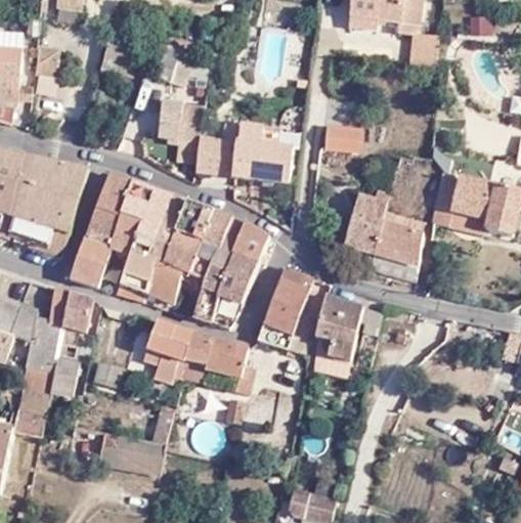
[(416,32),(415,31),(418,0),(348,0),(346,24),(373,28),(374,17),(396,20),(395,30),(413,32),(416,32)]
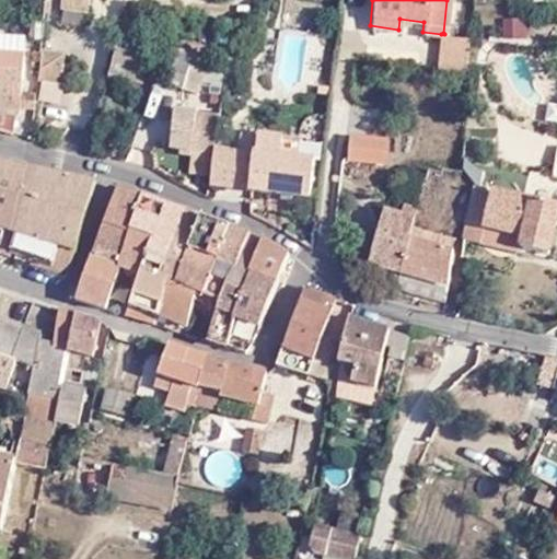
[(498,14),(498,38),(524,38),(524,14),(498,14)]
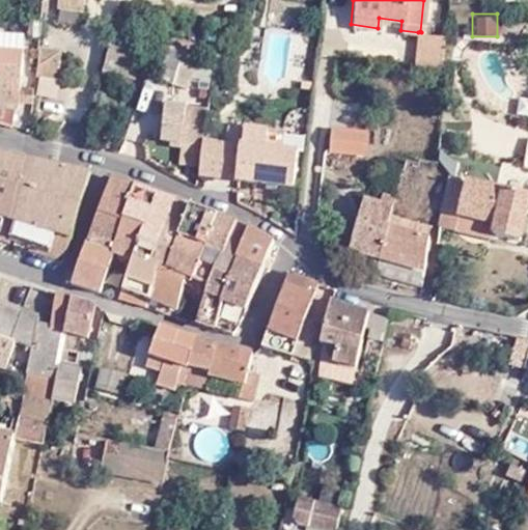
[(441,65),(444,33),(420,31),(421,32),(418,32),(415,62),(441,65)]
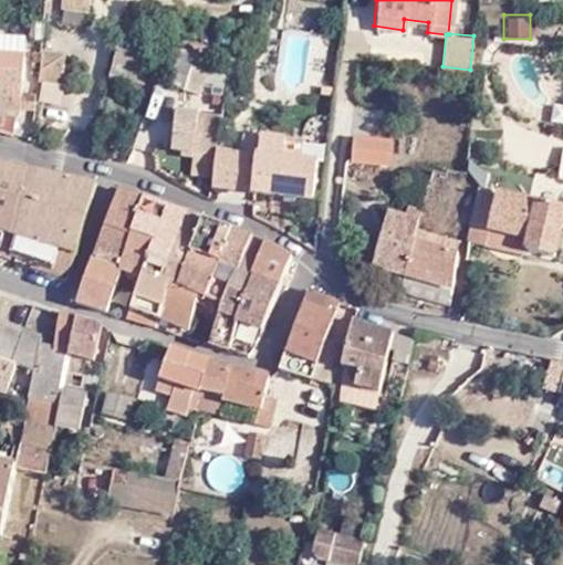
[(0,59),(21,61),(22,43),(0,41),(0,59)]
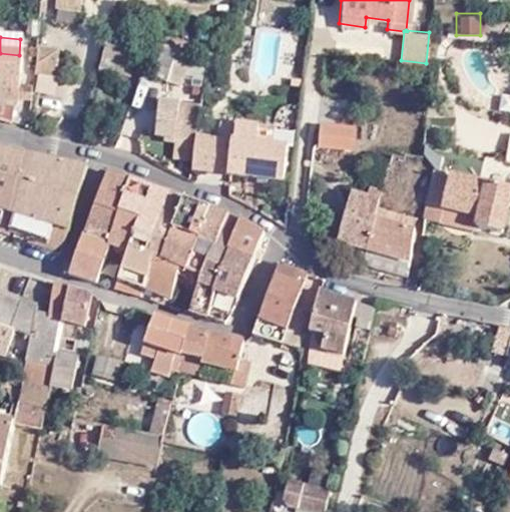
[(151,41),(142,70),(163,76),(172,47),(151,41)]
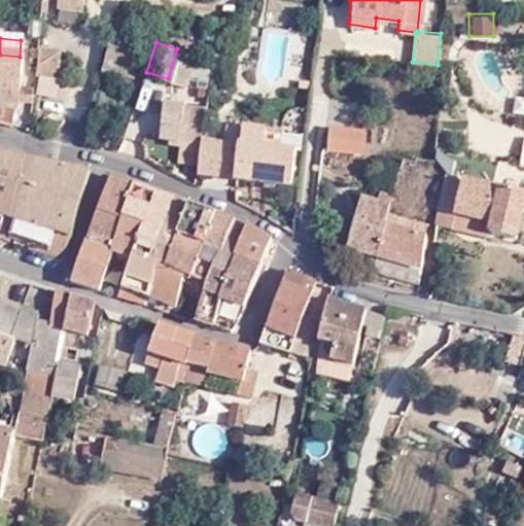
[(54,75),(58,46),(36,45),(33,74),(54,75)]
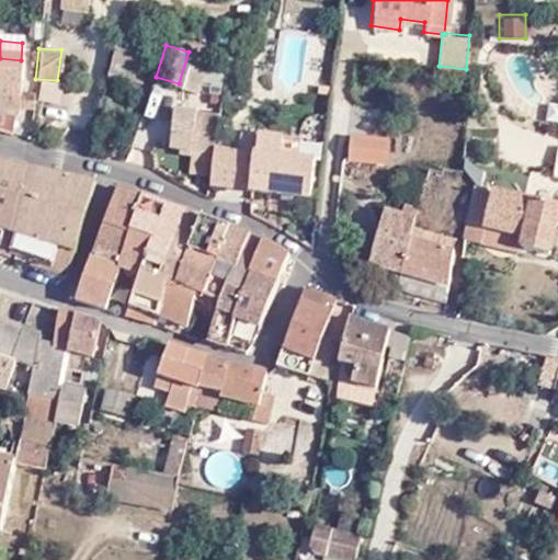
[(0,114),(19,116),(23,60),(21,60),(0,58),(0,114)]
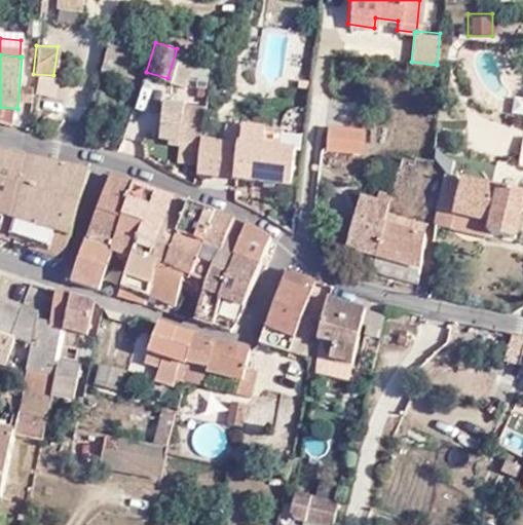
[(180,145),(196,148),(198,139),(202,108),(163,103),(160,126),(182,129),(181,143),(180,145)]
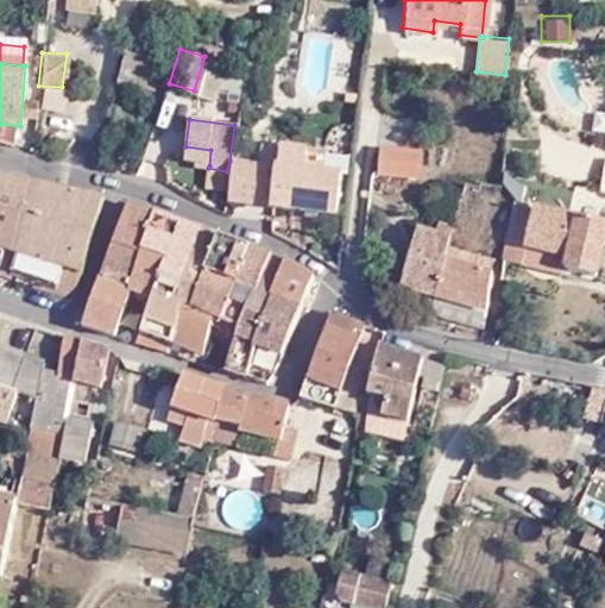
[(210,150),(186,146),(183,162),(209,165),(210,150)]
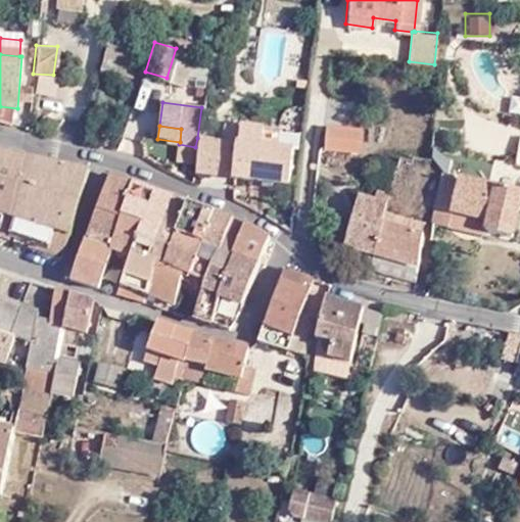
[(358,133),(326,131),(324,147),(356,150),(358,133)]
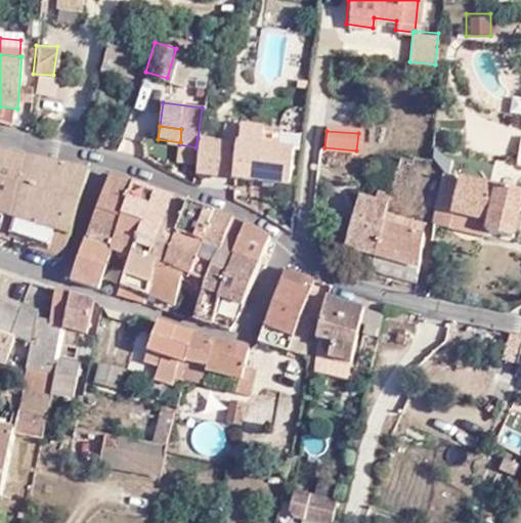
[(198,138),(196,147),(193,173),(288,183),(291,149),(198,138)]
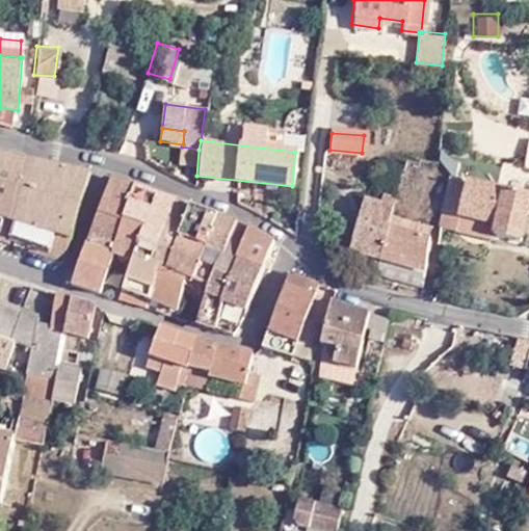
[(10,219),(24,159),(6,156),(0,155),(0,229),(8,232),(6,237),(10,239),(16,221),(10,219)]
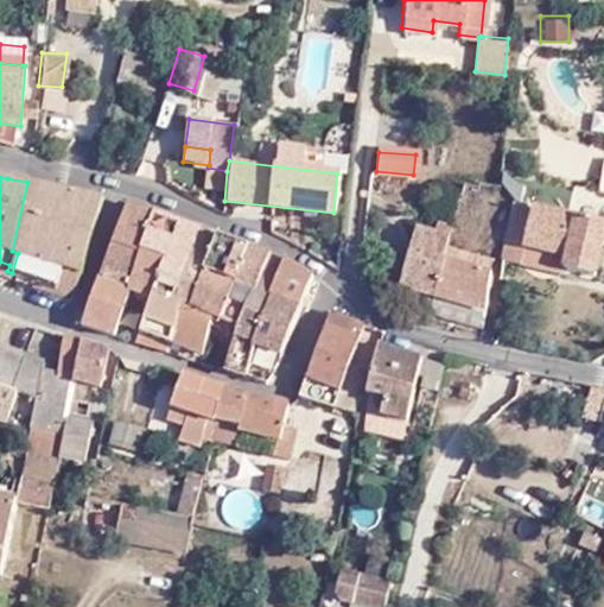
[(99,196),(27,182),(12,251),(18,253),(12,273),(32,278),(30,286),(50,291),(58,289),(76,277),(99,196)]
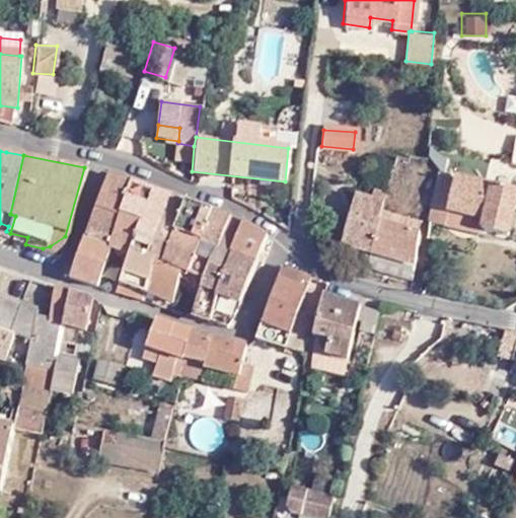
[(363,190),(375,194),(383,196),(391,165),(371,159),(363,190)]
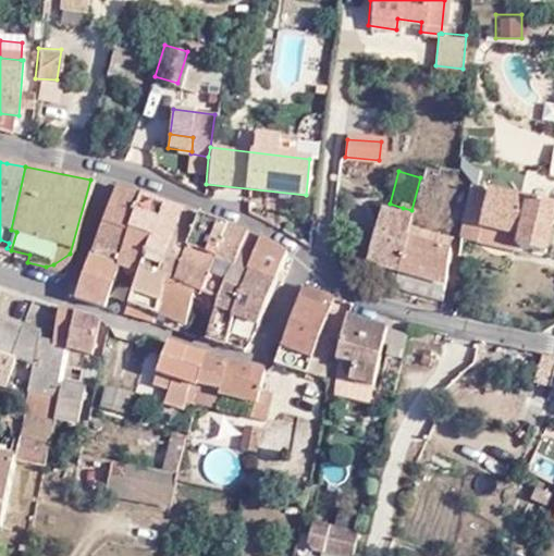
[(111,188),(100,218),(128,227),(138,193),(110,184),(109,187),(111,188)]
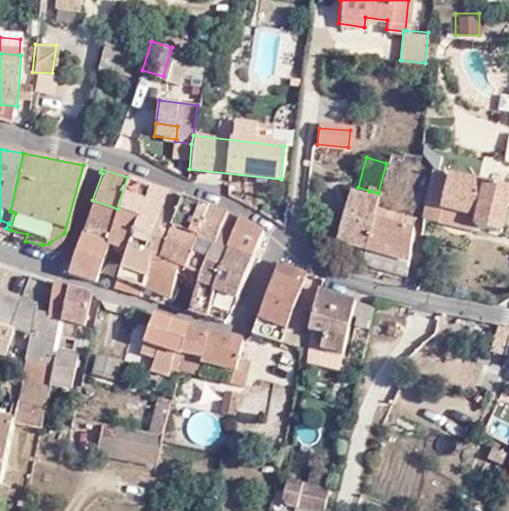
[(433,171),(422,216),(436,220),(440,206),(474,215),(472,224),(499,231),(508,189),(433,171)]
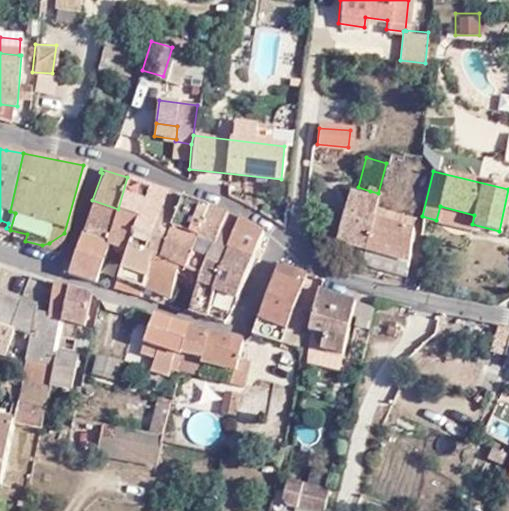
[(127,177),(118,209),(138,216),(148,184),(127,177)]
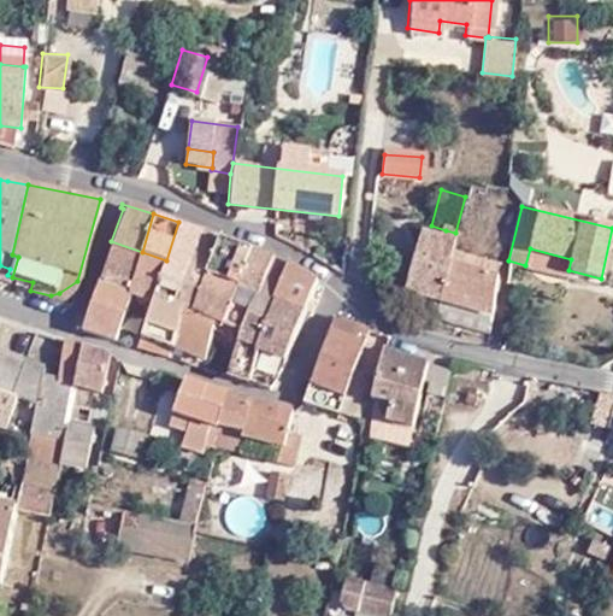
[(178,222),(166,260),(154,300),(177,309),(200,229),(178,222)]
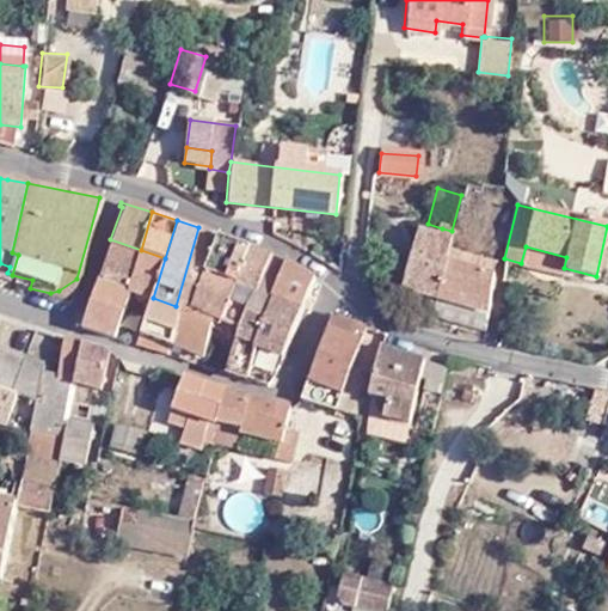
[(216,233),(198,227),(176,306),(182,307),(194,312),(206,275),(216,233)]
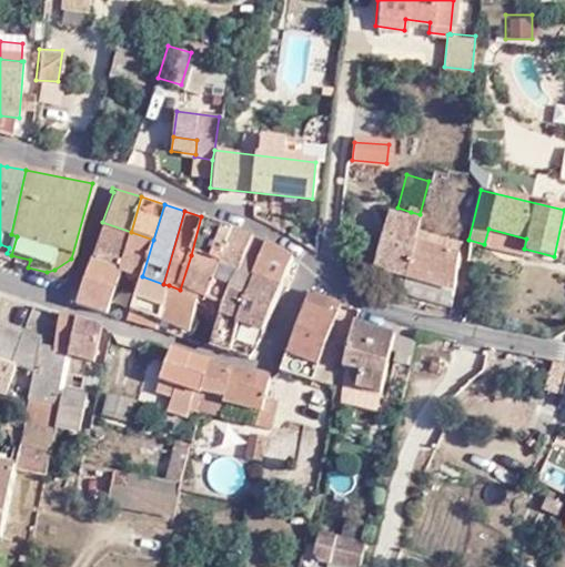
[(387,214),(373,266),(404,275),(413,242),(412,242),(420,214),(411,212),(407,220),(387,214)]
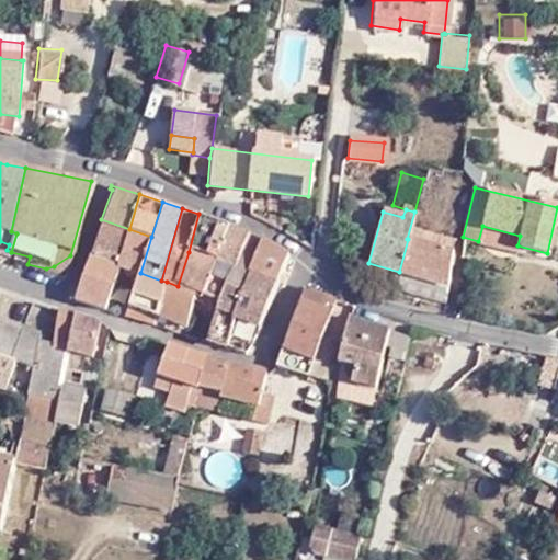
[(228,225),(198,214),(189,252),(216,261),(228,225)]
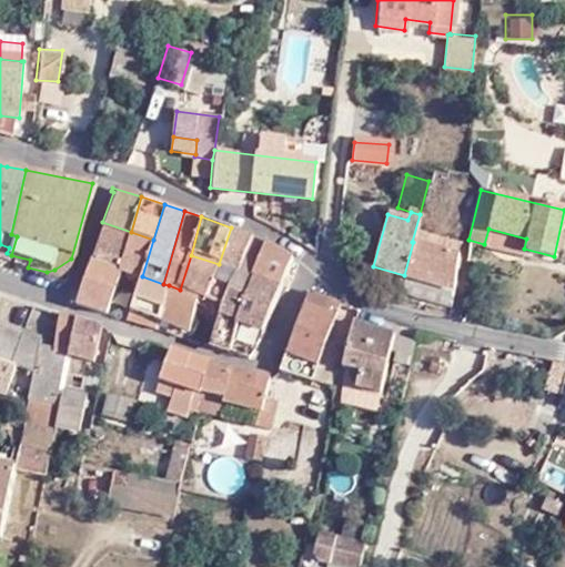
[(131,232),(102,222),(90,257),(89,256),(73,302),(104,312),(120,271),(140,279),(142,276),(153,240),(131,232)]
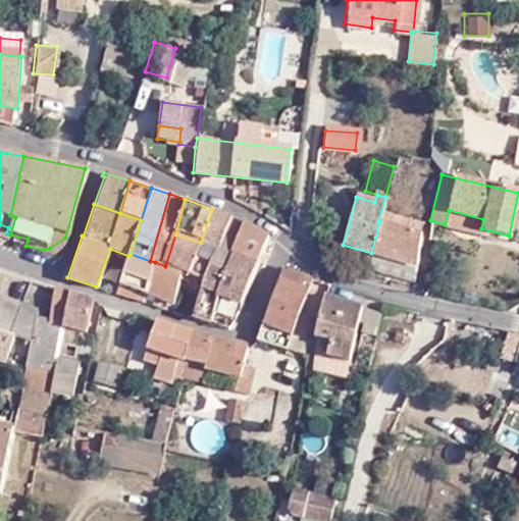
[(229,217),(212,209),(201,243),(214,248),(229,217)]
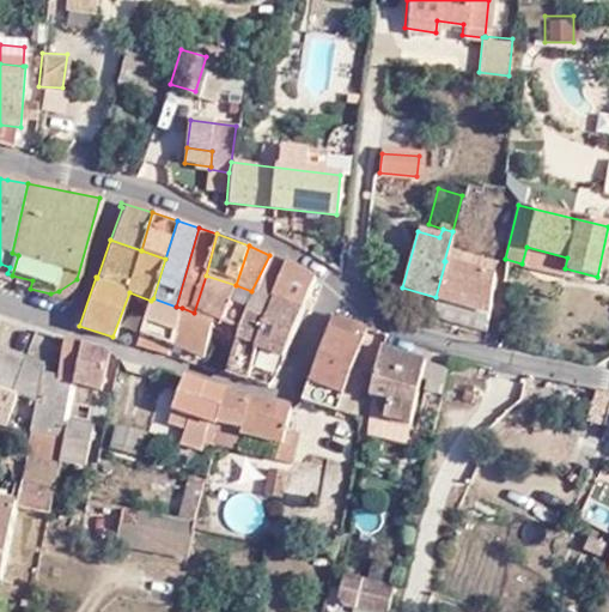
[(527,247),(522,264),(562,274),(565,268),(567,258),(527,247)]
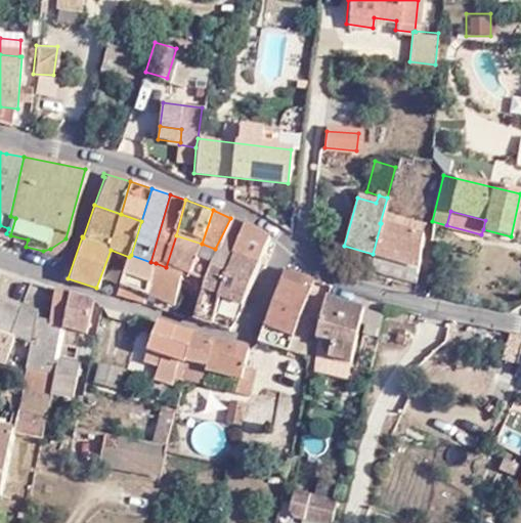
[(243,224),(230,218),(215,249),(205,279),(192,317),(211,322),(232,255),(243,224)]
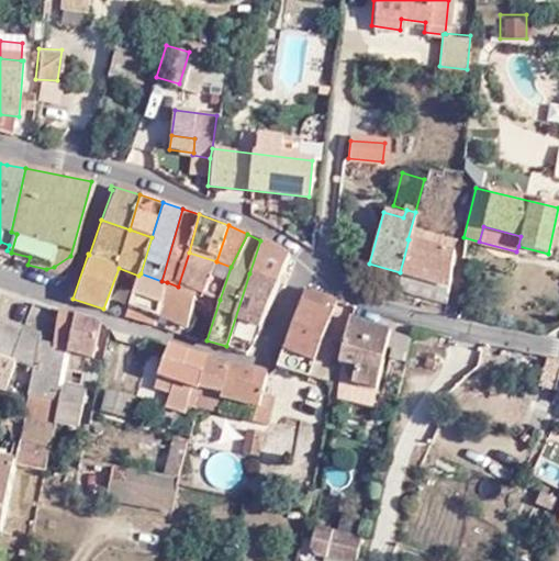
[(434,298),(445,301),(453,250),(409,239),(400,272),(436,283),(435,292),(434,298)]
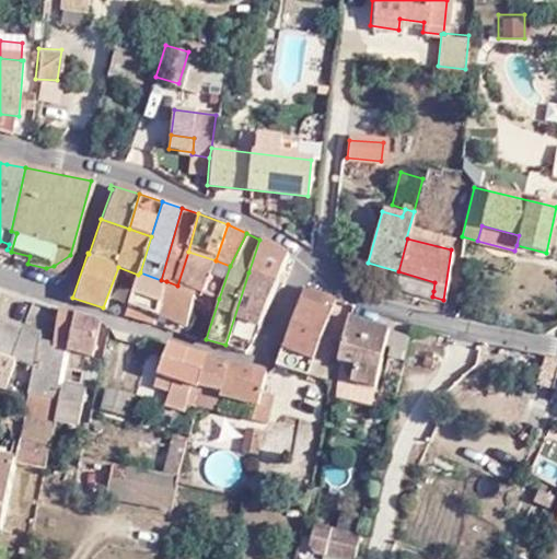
[(287,255),(259,240),(248,272),(275,281),(287,255)]
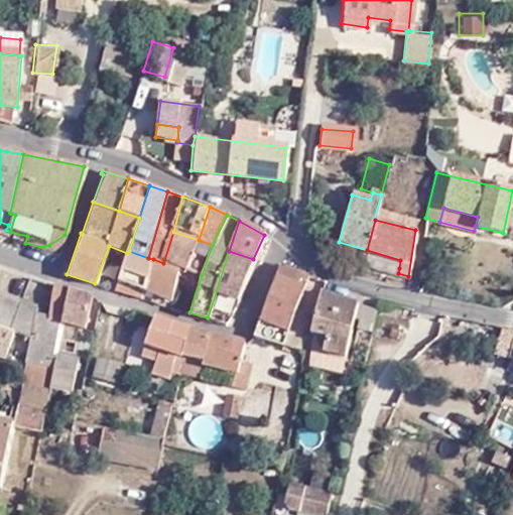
[(0,232),(5,234),(6,230),(8,225),(0,222),(0,232)]
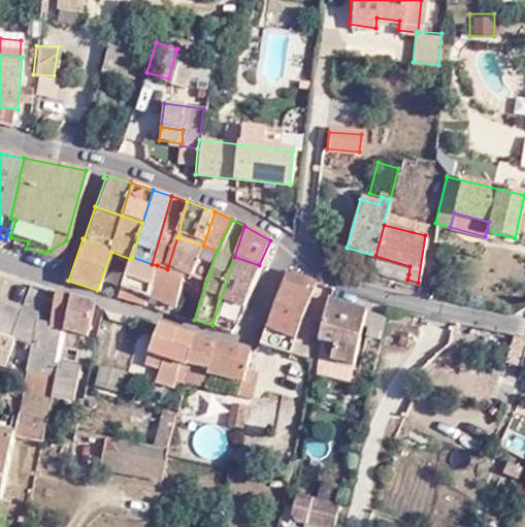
[(203,245),(177,237),(167,269),(185,274),(192,276),(203,245)]
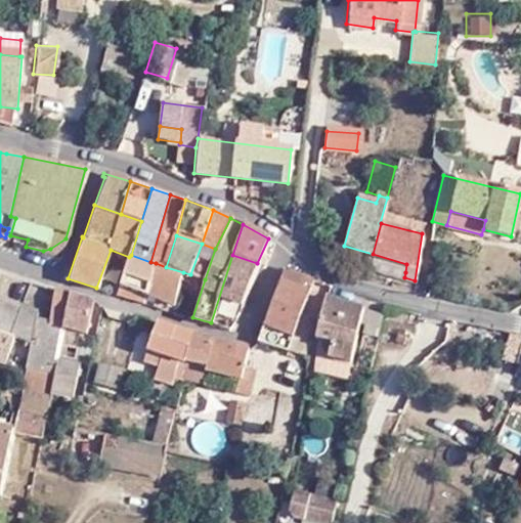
[(62,249),(66,238),(50,249),(43,251),(50,254),(62,249)]
